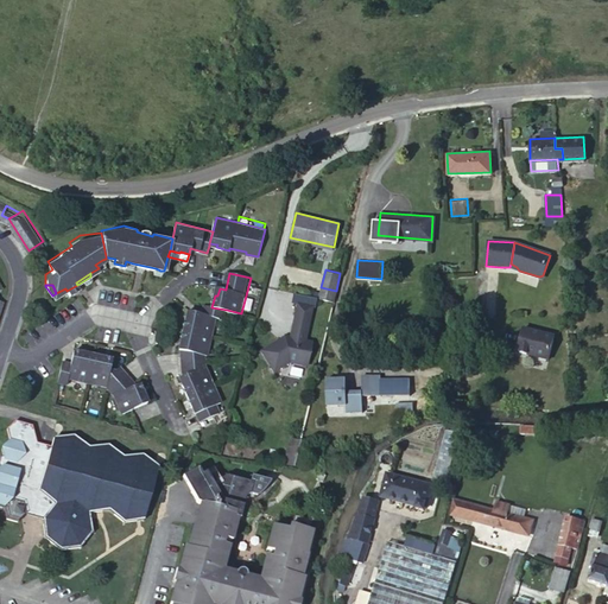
[(336,291),(321,287),(320,296),(334,299),(336,291)]
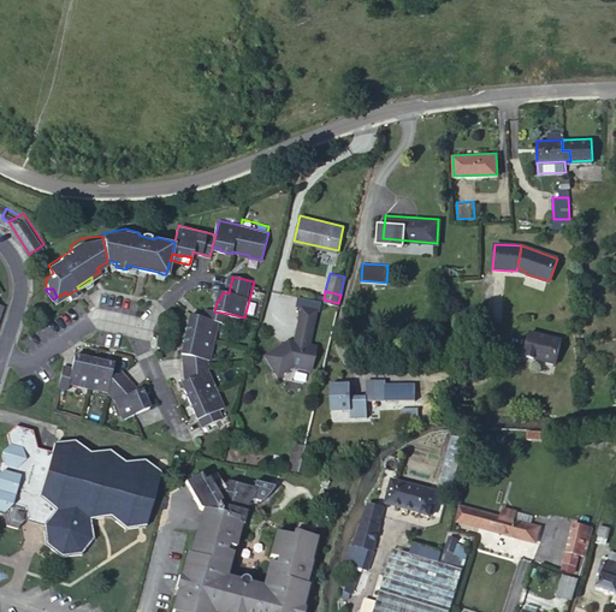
[(317,308),(301,304),(298,314),(314,318),(317,308)]
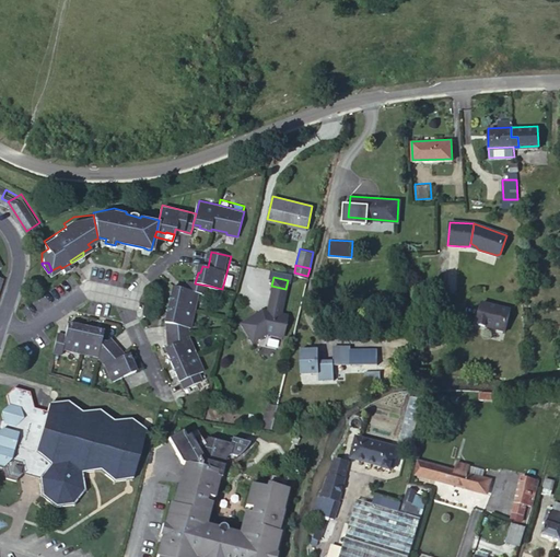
[(186,290),(201,293),(207,294),(209,286),(195,283),(189,281),(186,290)]
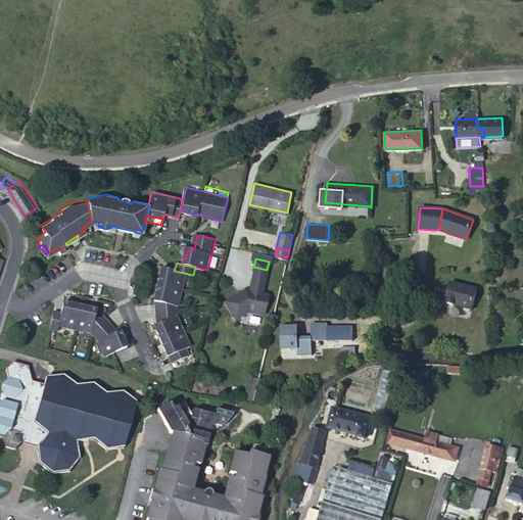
[(267,270),(253,267),(250,281),(263,285),(267,270)]
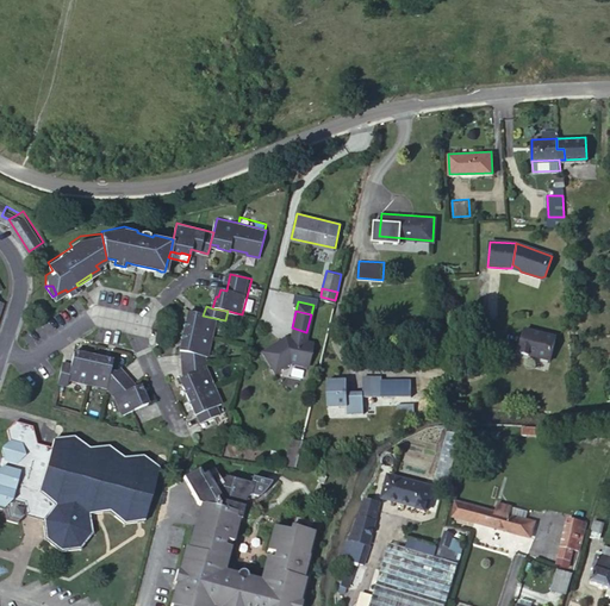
[(188,318),(188,319),(199,322),(191,353),(205,356),(209,356),(219,319),(203,316),(193,312),(191,318),(188,318)]
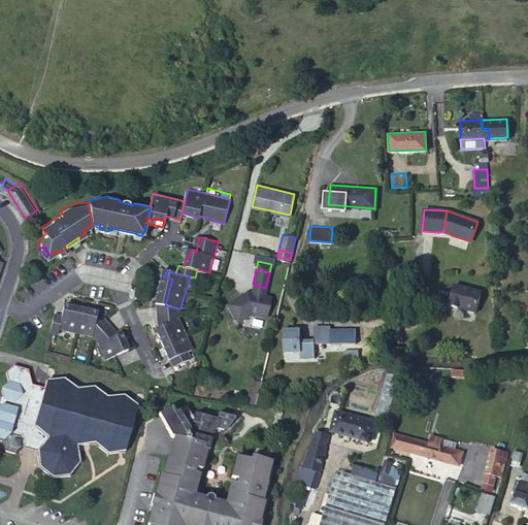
[(160,297),(158,303),(165,305),(172,279),(163,276),(157,297),(160,297)]
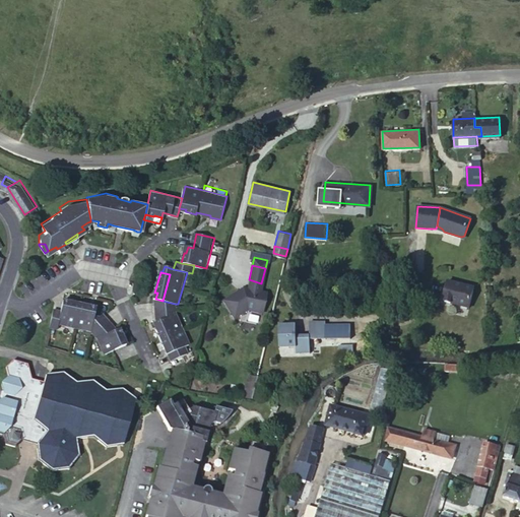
[(261,283),(249,279),(247,285),(247,288),(238,286),(222,297),(234,314),(246,306),(261,309),(266,289),(260,288),(261,283)]
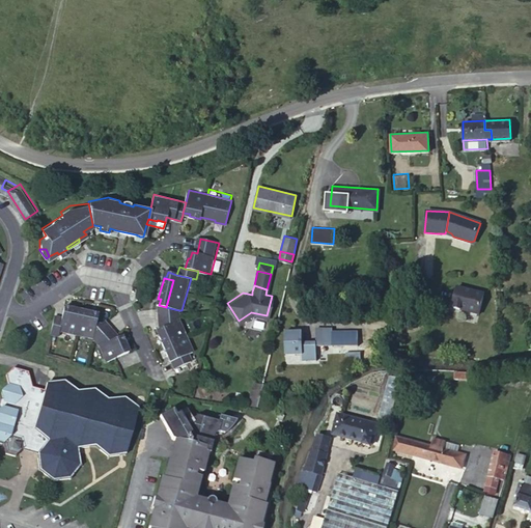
[(456,285),(451,306),(478,312),(483,292),(456,285)]
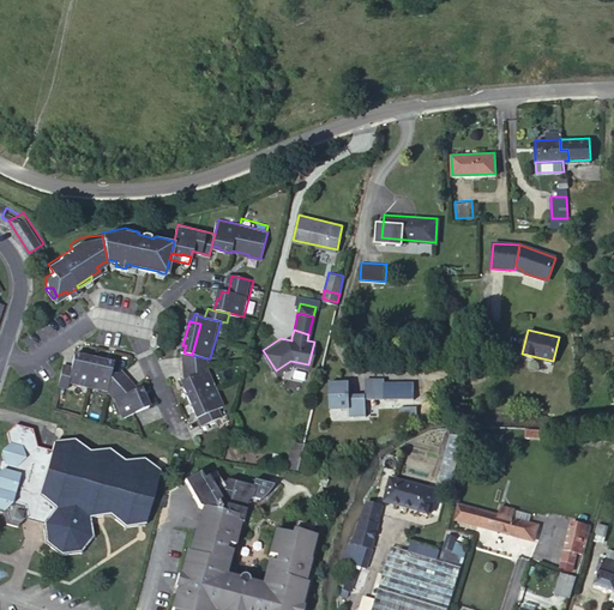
[(68,378),(90,382),(100,355),(83,351),(82,354),(74,352),(72,362),(68,378)]
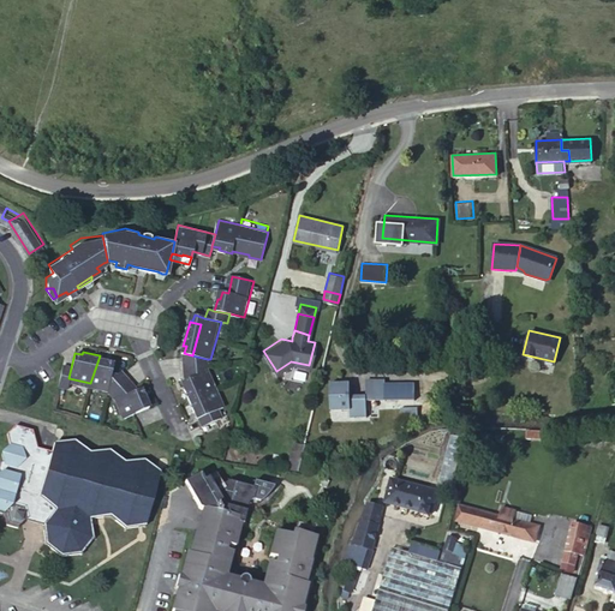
[(100,355),(90,383),(107,388),(112,370),(114,363),(107,361),(107,358),(100,355)]
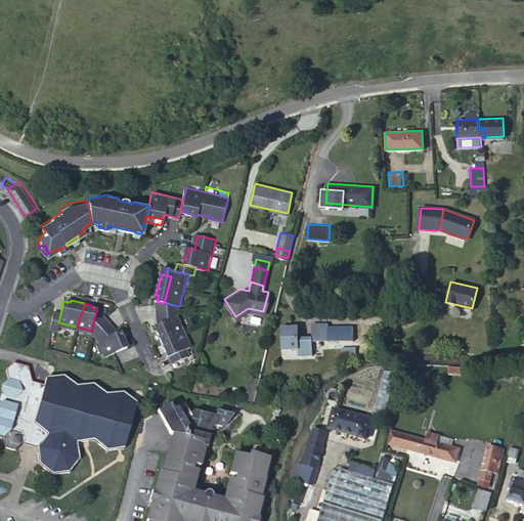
[(164,303),(158,322),(176,315),(176,306),(164,303)]
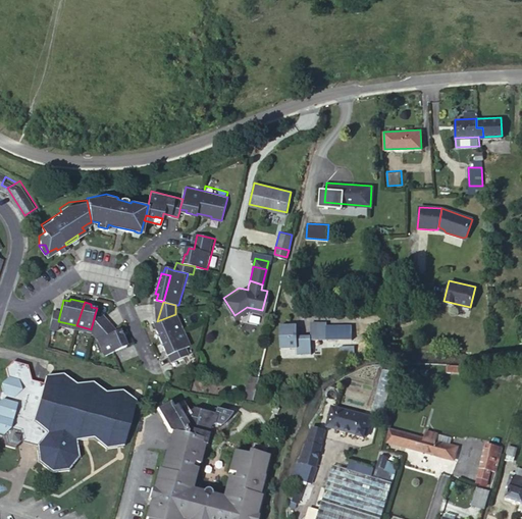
[(57,325),(58,321),(61,308),(54,307),(50,323),(57,325)]
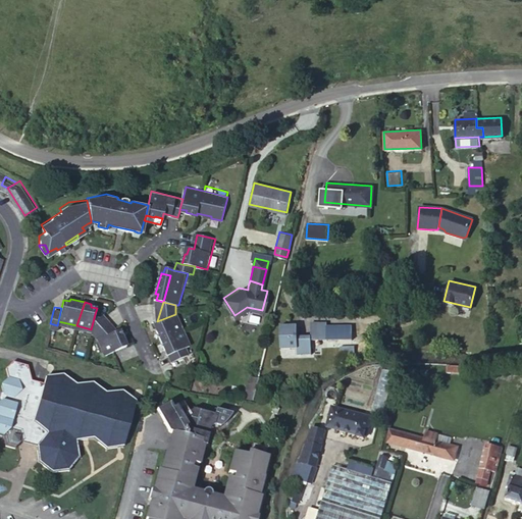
[(95,314),(91,329),(97,336),(116,329),(102,312),(100,315),(95,314)]
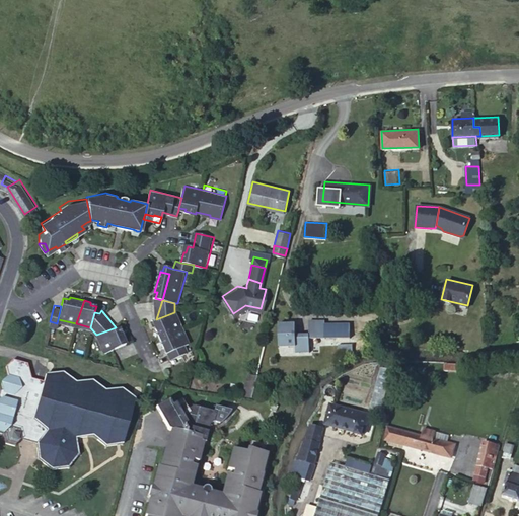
[(157,326),(155,327),(162,347),(164,346),(167,353),(169,359),(186,353),(183,346),(188,344),(175,312),(174,312),(156,319),(155,320),(156,321),(157,326)]
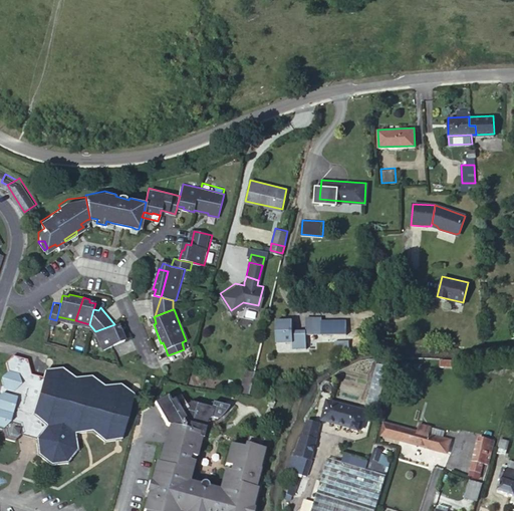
[(347,315),(306,316),(306,329),(306,331),(347,331),(347,315)]
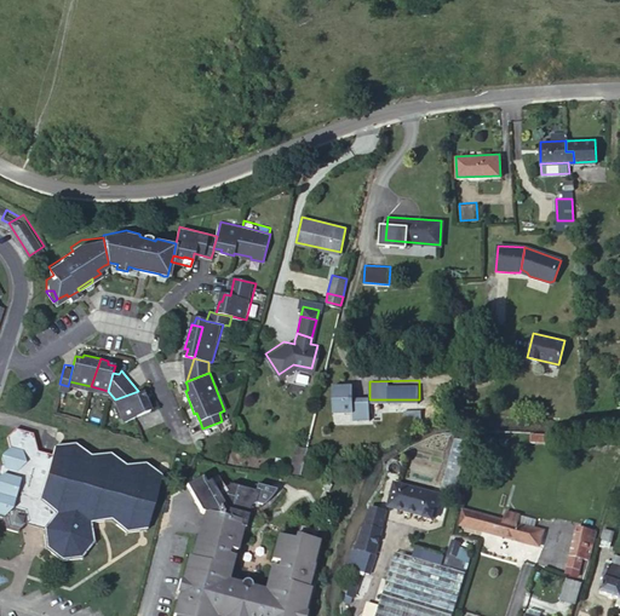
[(352,381),(333,381),(333,409),(352,409),(352,416),(369,416),(369,399),(369,397),(352,397),(352,381)]
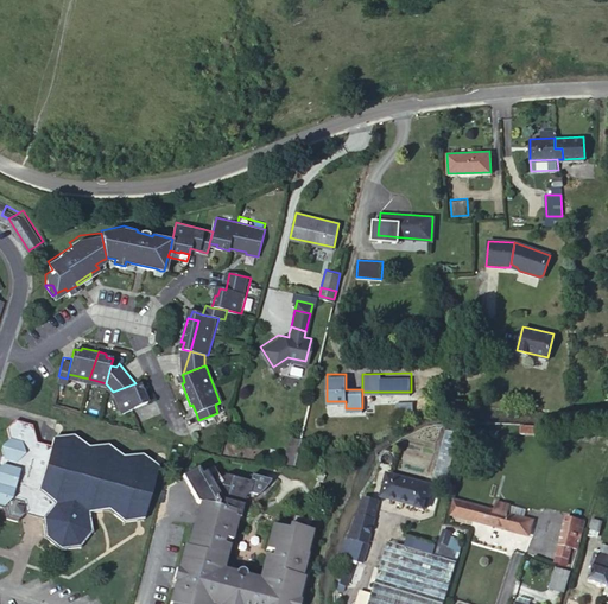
[(135,383),(113,392),(112,392),(120,411),(147,400),(143,388),(140,389),(137,382),(135,383)]
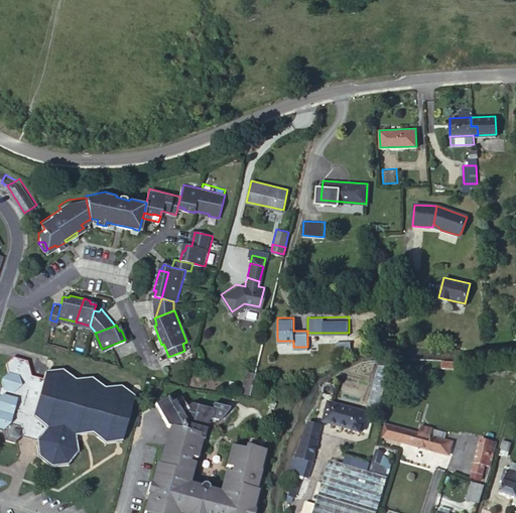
[(336,340),(336,349),(349,349),(349,340),(336,340)]
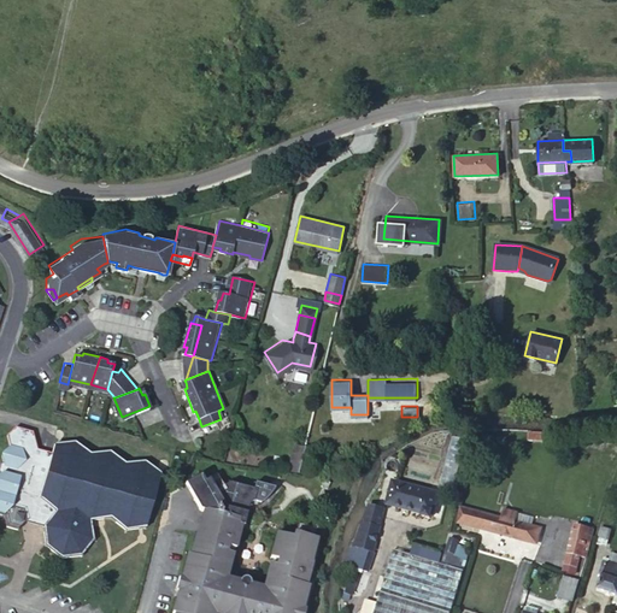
[(125,529),(146,525),(160,470),(145,458),(127,460),(110,449),(90,451),(75,438),(56,441),(52,451),(37,447),(33,429),(16,424),(7,432),(10,442),(1,452),(4,463),(3,470),(0,472),(0,512),(3,513),(6,524),(18,528),(25,519),(43,525),(46,543),(62,555),(82,553),(93,538),(90,518),(111,516),(125,529)]
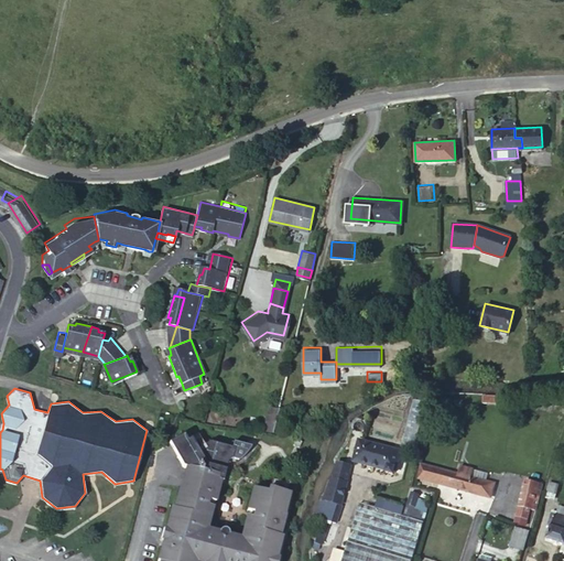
[(408,421),(416,423),(418,414),(421,416),(424,401),(413,399),(408,421)]
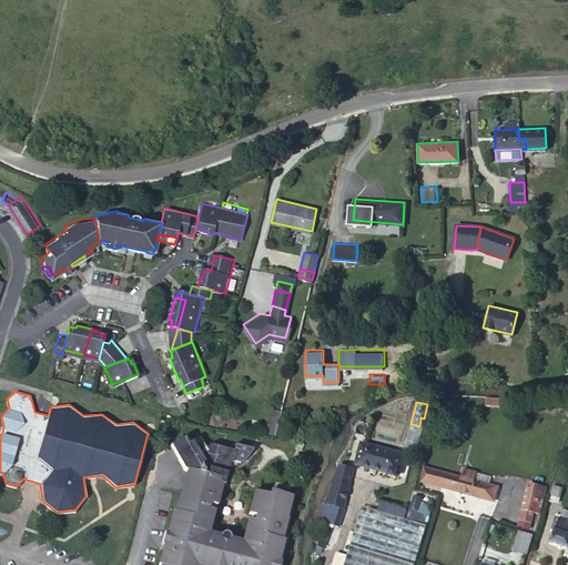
[(269,415),(279,417),(281,410),(271,407),(269,415)]
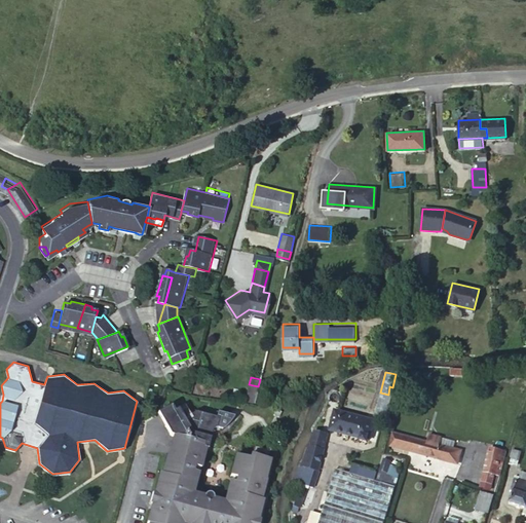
[(245,399),(255,401),(258,386),(249,384),(245,399)]
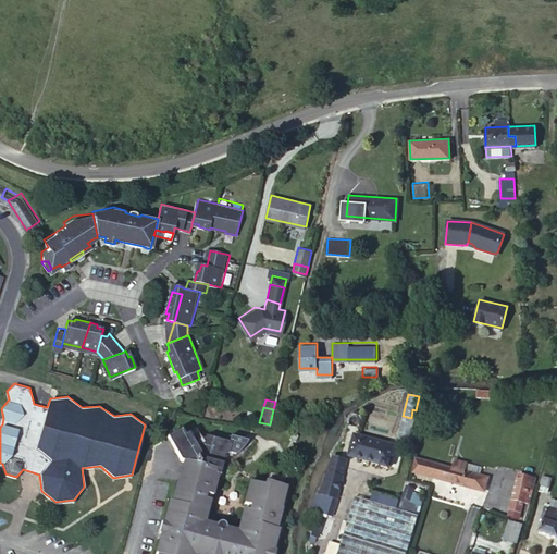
[(397,443),(354,431),(348,451),(383,460),(382,463),(390,465),(391,463),(397,443)]
